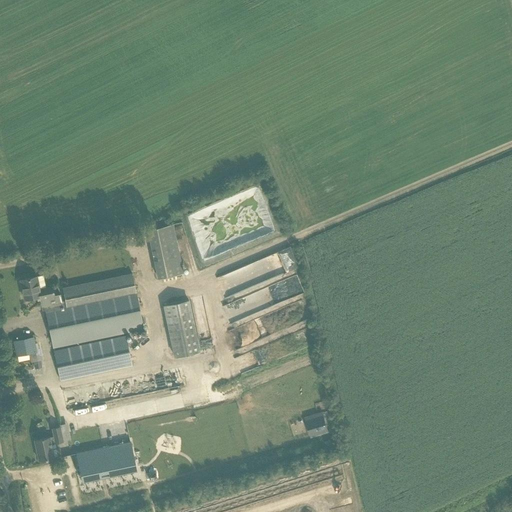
[(183,273),(171,225),(147,231),(159,279),(183,273)]
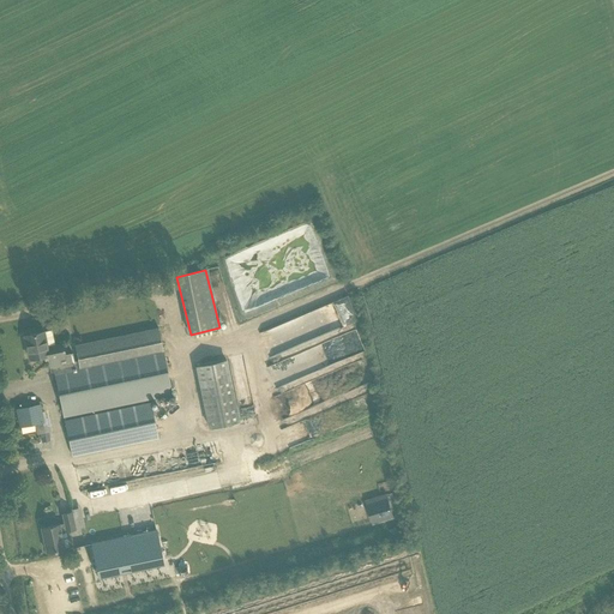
[(326,302),(335,327),(357,321),(350,295),(326,302)]
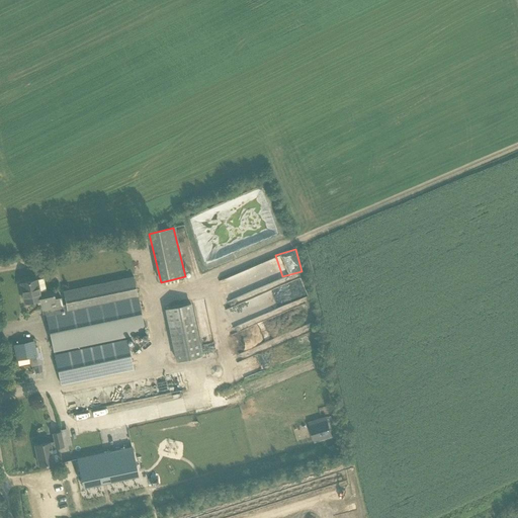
[(21,283),(25,303),(37,300),(38,304),(44,301),(54,351),(145,333),(134,276),(63,290),(65,305),(62,305),(61,297),(55,298),(53,290),(39,293),(36,279),(21,283)]
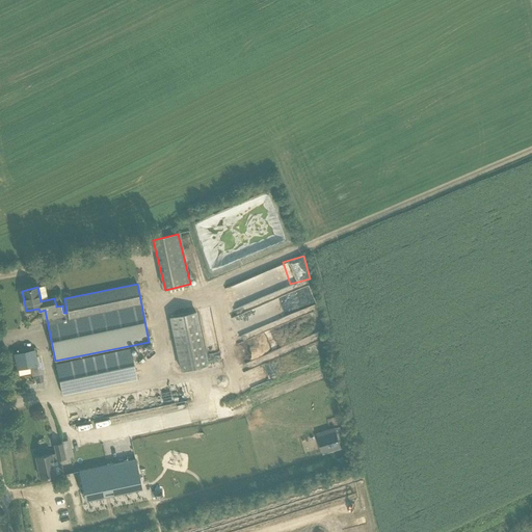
[(168,317),(180,371),(208,366),(195,311),(168,317)]
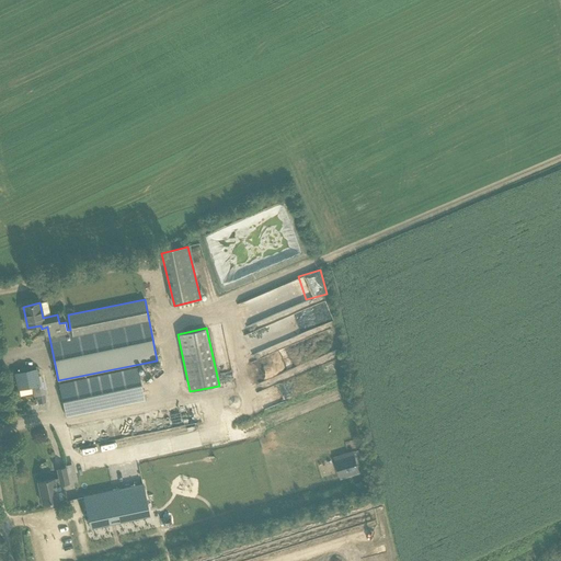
[(59,385),(66,416),(144,400),(137,368),(59,385)]
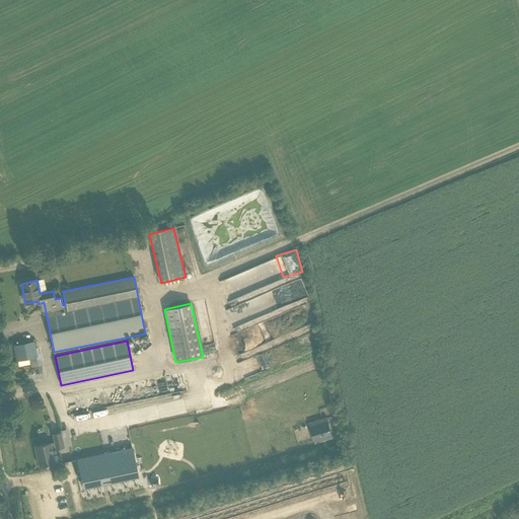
[(213,341),(203,342),(204,350),(214,349),(213,341)]
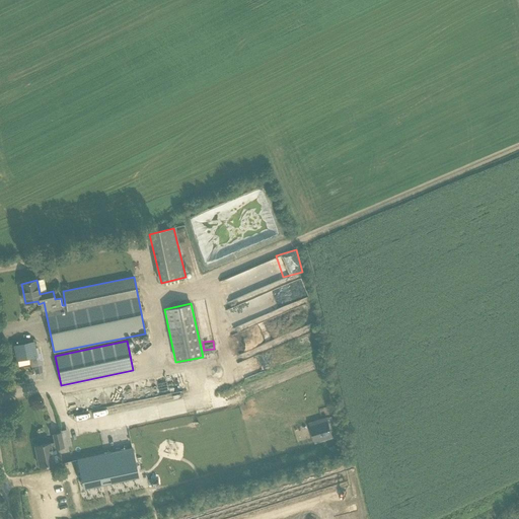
[(32,342),(14,346),(17,360),(35,356),(32,342)]
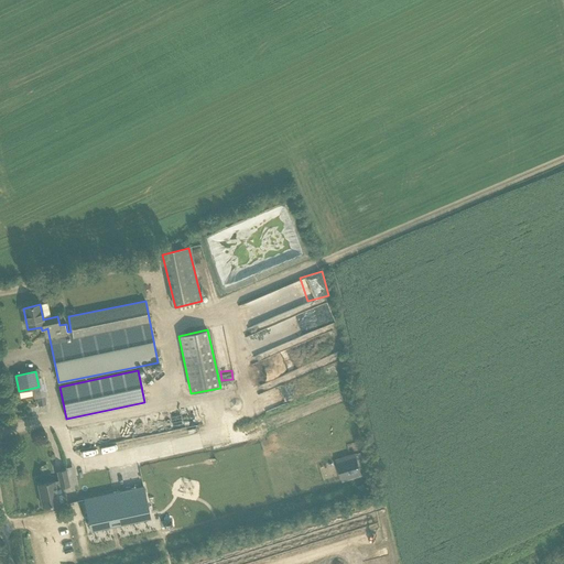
[(361,475),(357,462),(356,457),(336,464),(342,481),(359,476),(361,475)]
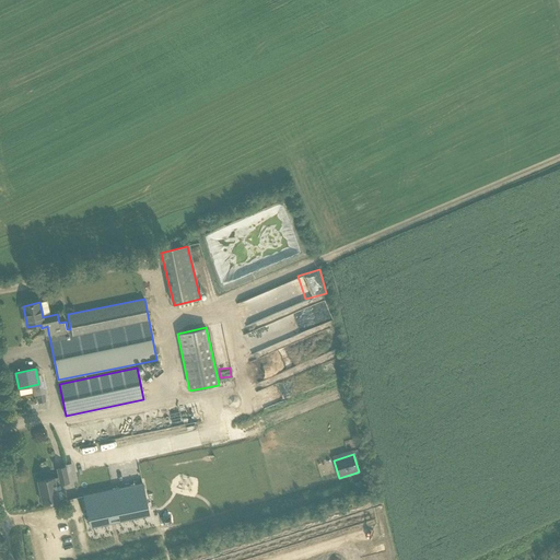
[(57,468),(58,477),(37,481),(42,504),(59,500),(56,486),(69,482),(66,467),(57,468)]
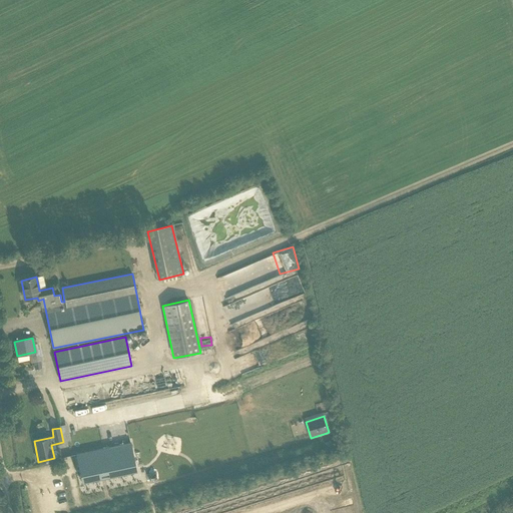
[(325,441),(324,443),(326,447),(327,448),(334,446),(334,444),(333,440),(331,439),(325,441)]
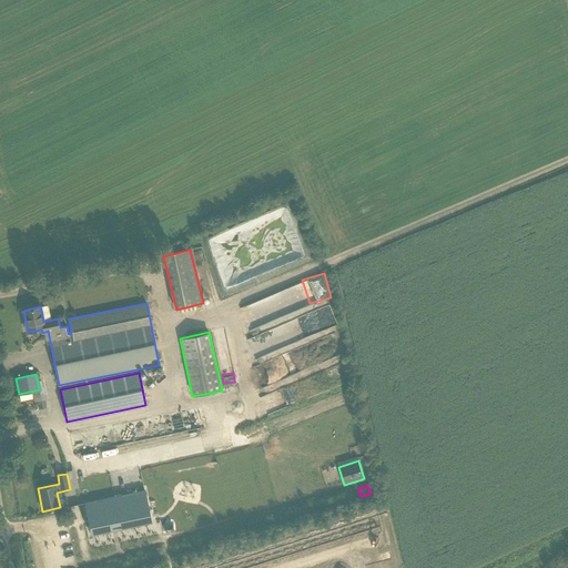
[(93,500),(100,533),(132,526),(128,506),(146,503),(144,489),(93,500)]
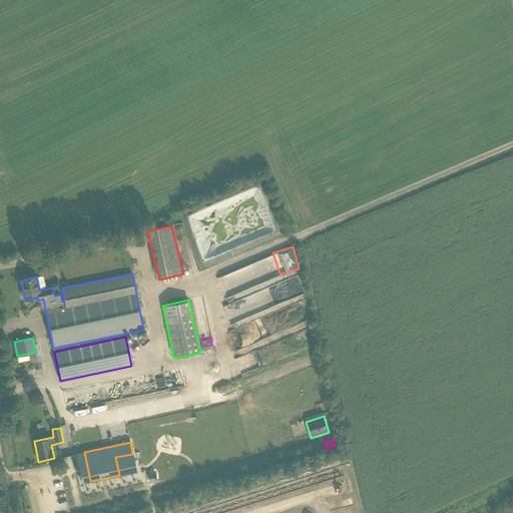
[(271,484),(260,487),(263,498),(274,495),(271,484)]
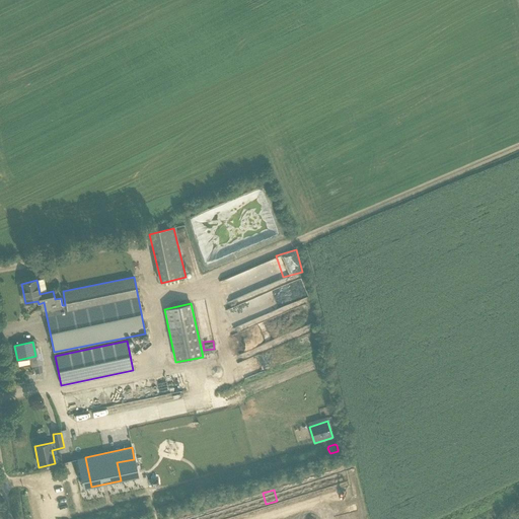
[(236,517),(243,515),(240,502),(232,504),(236,517)]
